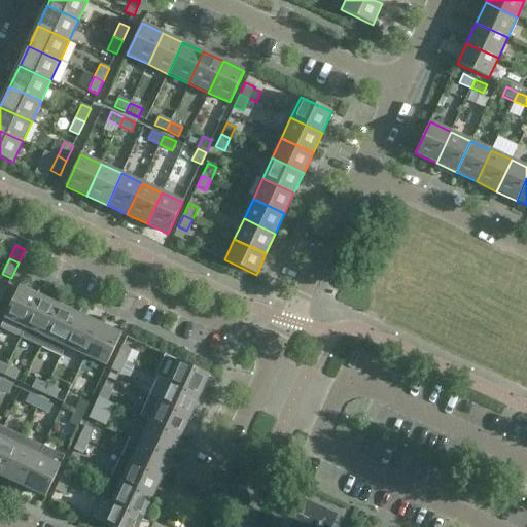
[(0,327),(21,338),(40,296),(19,287),(0,326),(0,327)]
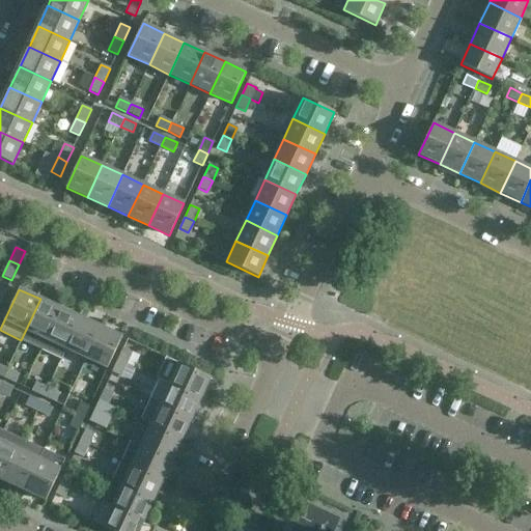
[(42,350),(60,308),(40,299),(21,340),(42,350)]
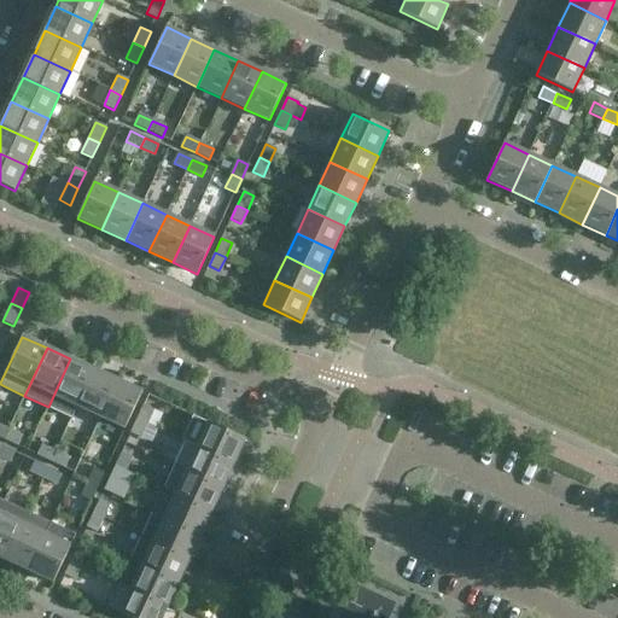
[(77,407),(94,369),(70,359),(48,407),(71,418),(76,407),(77,407)]
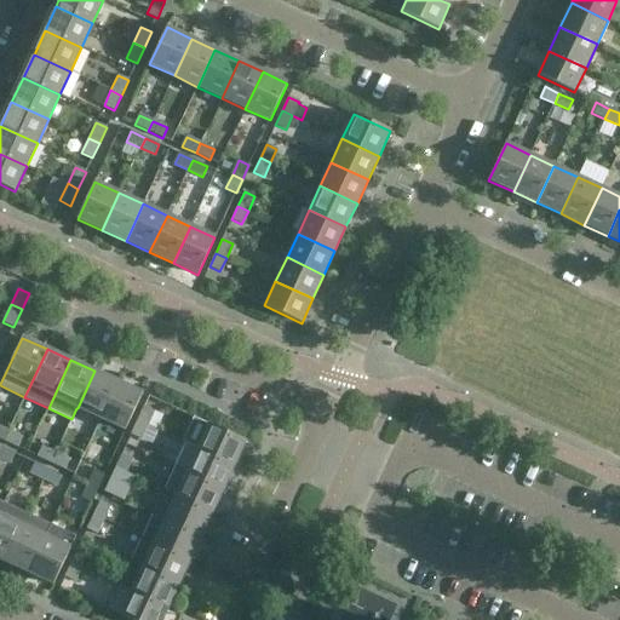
[(101,419),(118,382),(95,371),(78,408),(101,419)]
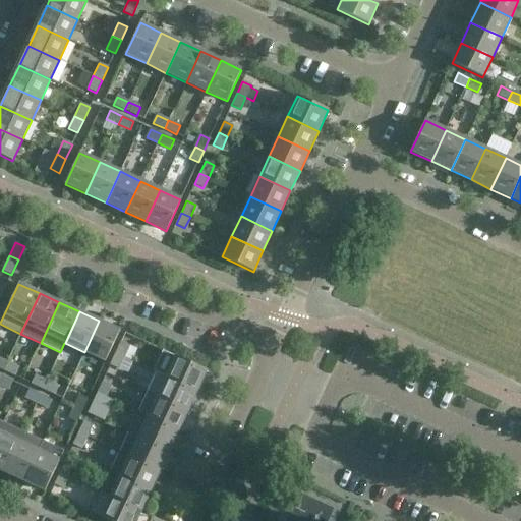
[(120,331),(99,321),(84,352),(105,361),(120,331)]
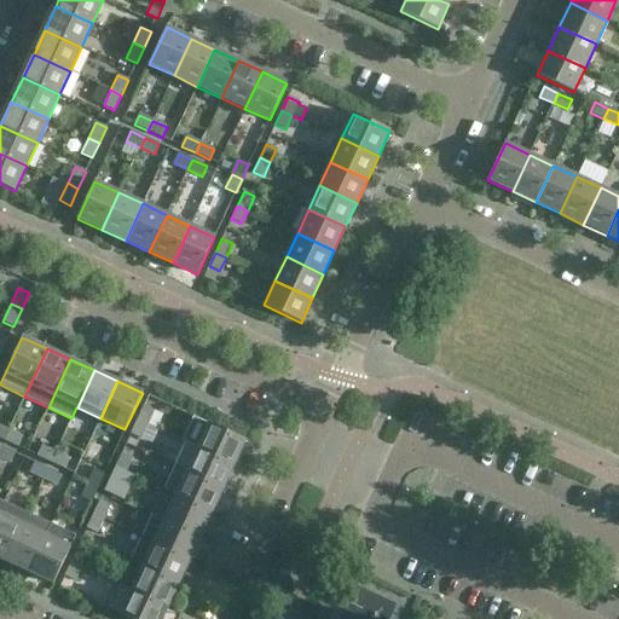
[(144,406),(137,420),(148,424),(154,411),(144,406)]
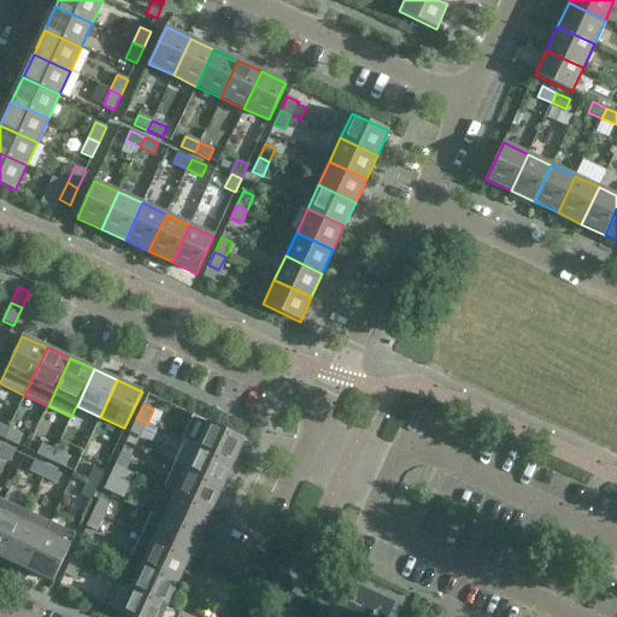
[(140,438),(147,423),(136,418),(130,433),(140,438)]
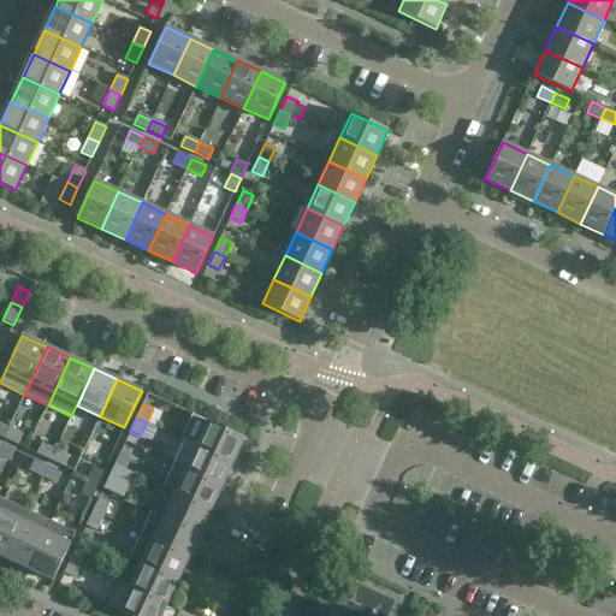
[(207,421),(196,445),(234,463),(244,438),(207,421)]
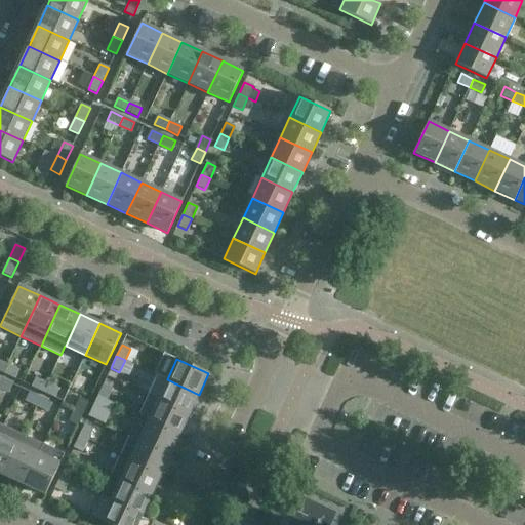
[(19,370),(7,365),(3,373),(15,378),(19,370)]
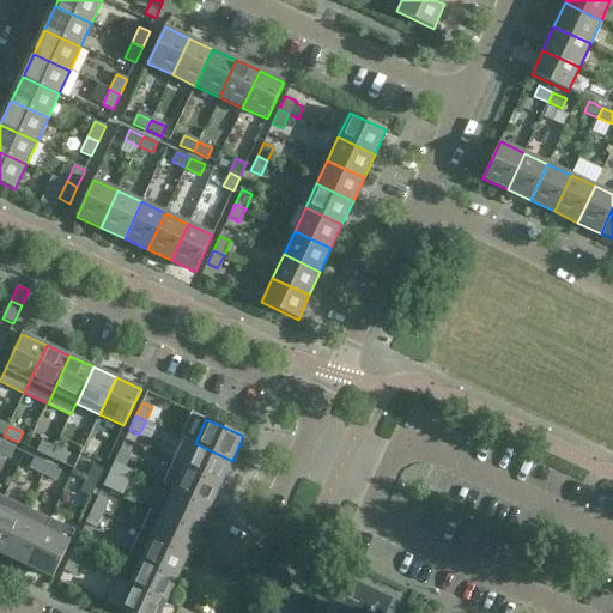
[(232,461),(195,443),(184,438),(174,462),(220,484),(232,461)]
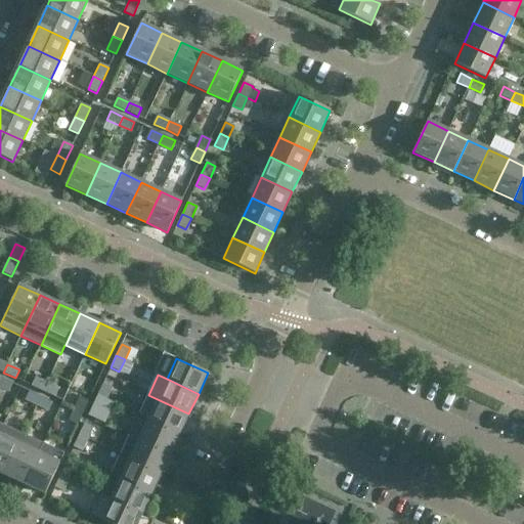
[(43,391),(47,383),(36,378),(32,386),(43,391)]
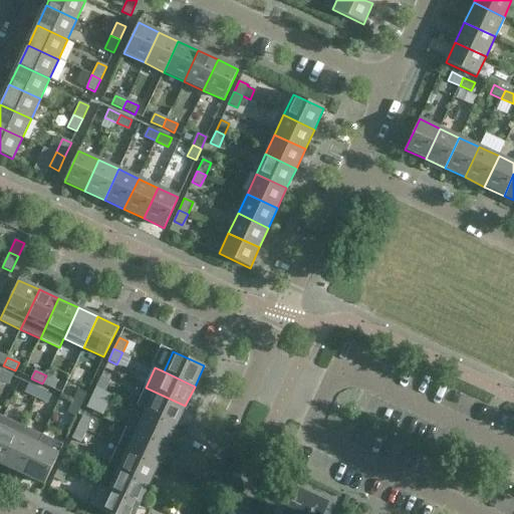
[(12,376),(1,371),(0,372),(0,380),(8,384),(12,376)]
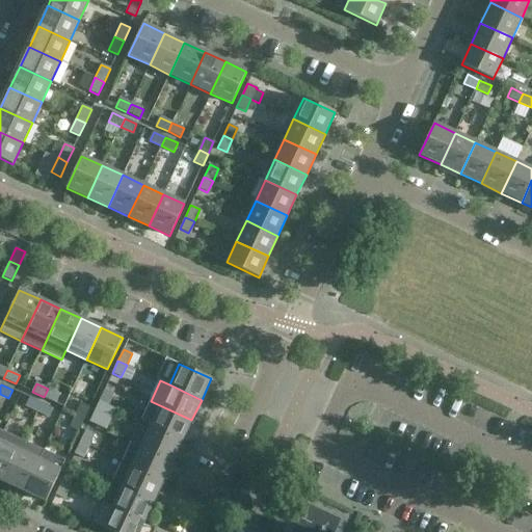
[(60,394),(48,389),(44,397),(56,403),(60,394)]
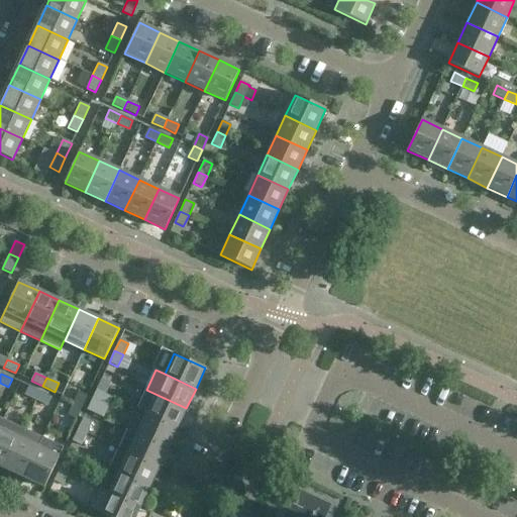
[(102,379),(96,391),(104,394),(110,383),(102,379)]
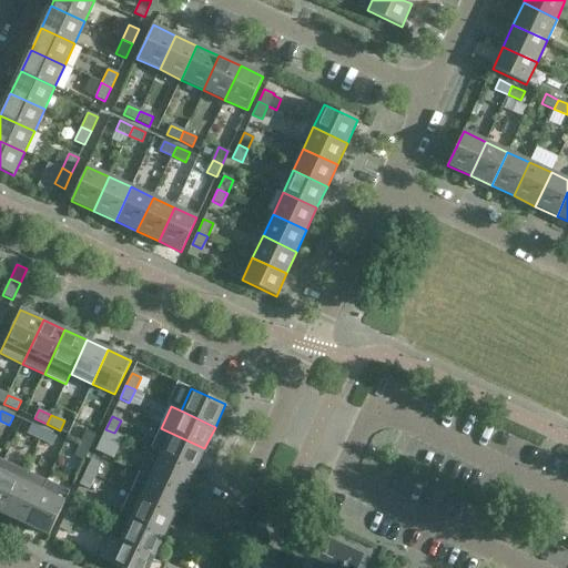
[(40,439),(44,430),(31,424),(27,434),(40,439)]
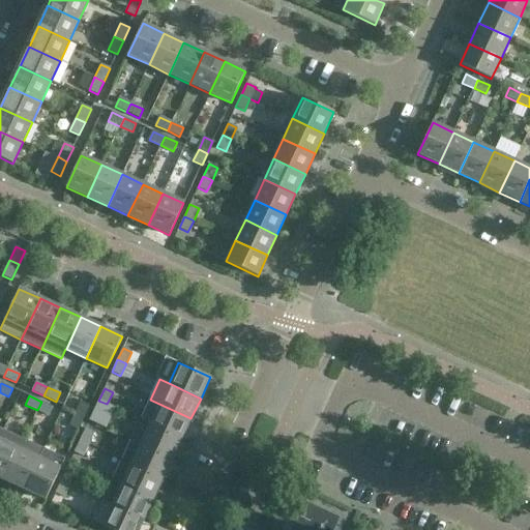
[(181,439),(190,418),(150,400),(140,419),(150,424),(181,439)]
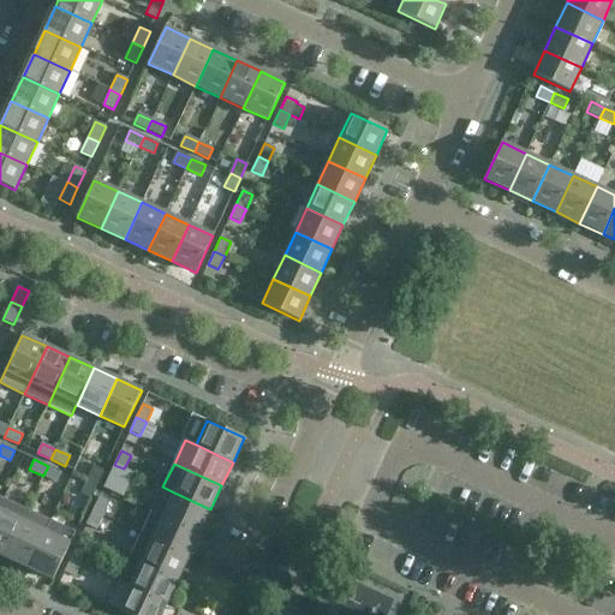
[(132,472),(124,469),(114,465),(103,488),(121,496),(132,472)]
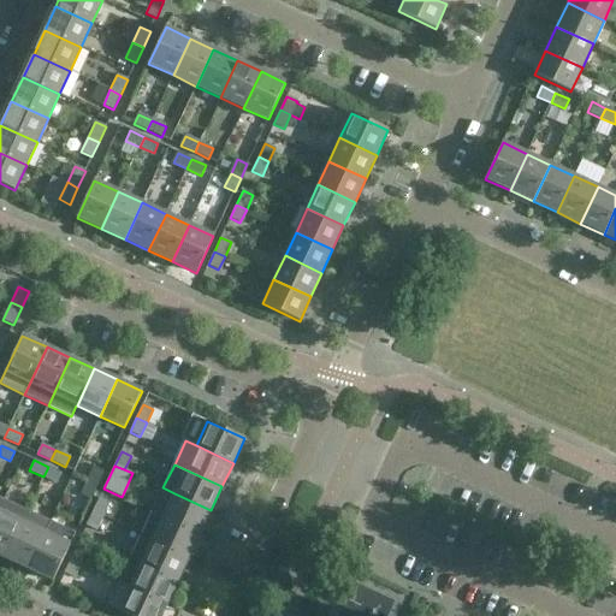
[(61,473),(48,467),(43,477),(58,484),(61,473)]
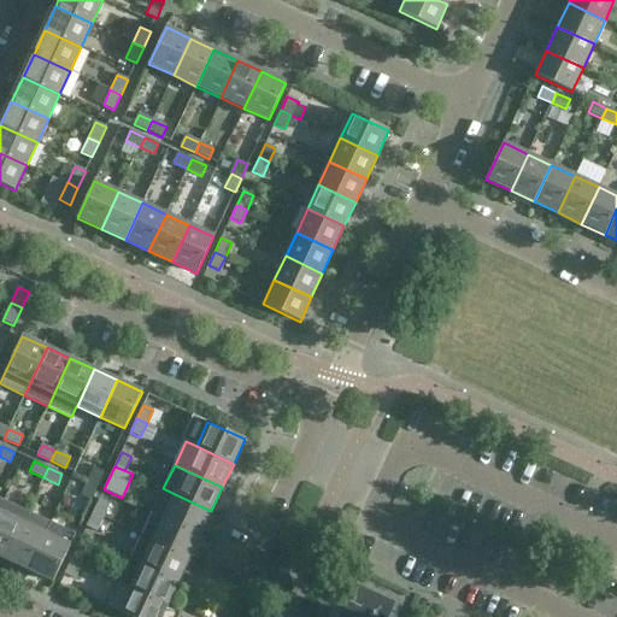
[(94,468),(88,482),(98,487),(104,472),(94,468)]
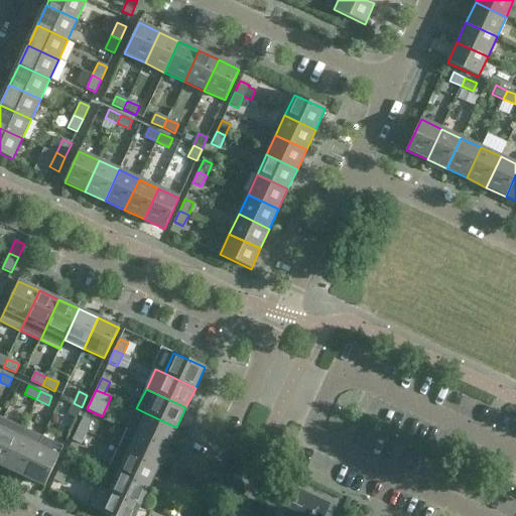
[(77,418),(82,407),(74,403),(68,414),(77,418)]
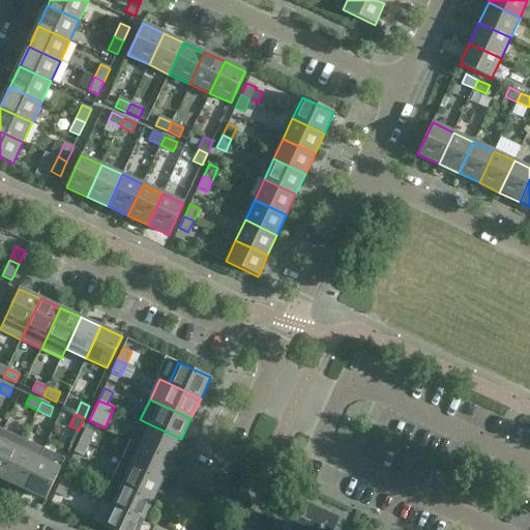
[(172,459),(181,439),(150,424),(141,444),(172,459)]
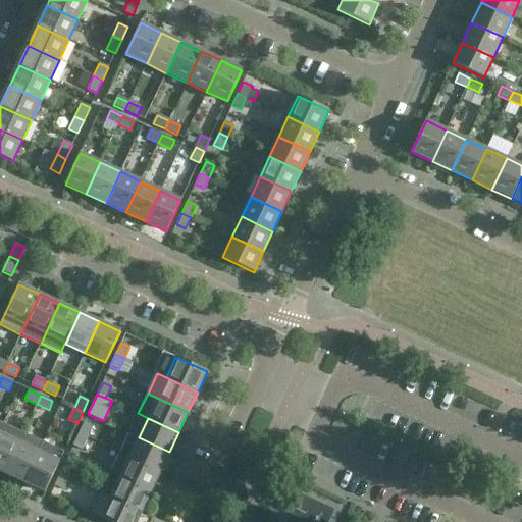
[(84,422),(79,434),(87,438),(93,426),(84,422)]
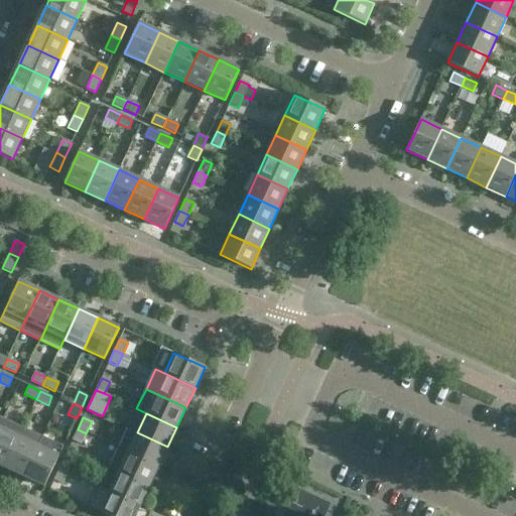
[(0,466),(4,468),(23,427),(3,418),(0,425),(0,466)]
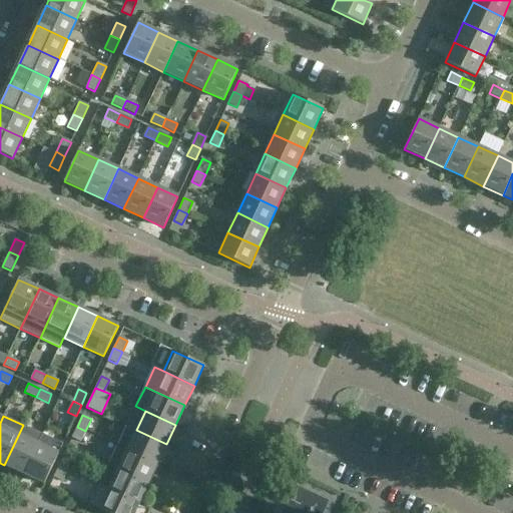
[(24,474),(42,434),(23,425),(4,465),(24,474)]
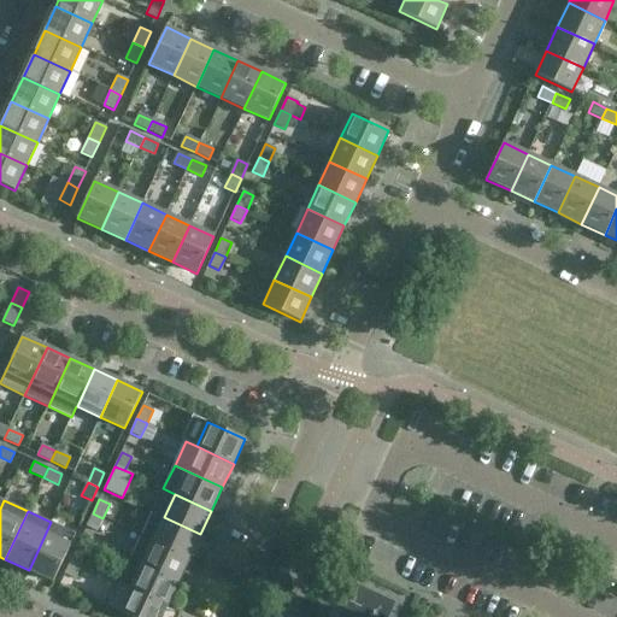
[(189,558),(200,534),(164,517),(152,512),(141,535),(189,558)]
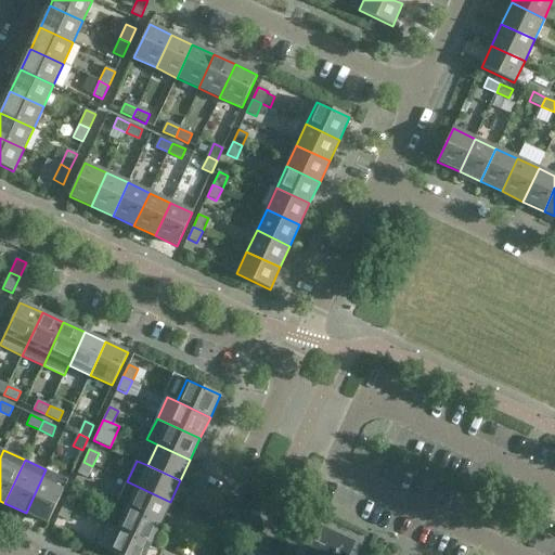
[(87,478),(92,466),(84,462),(78,474),(87,478)]
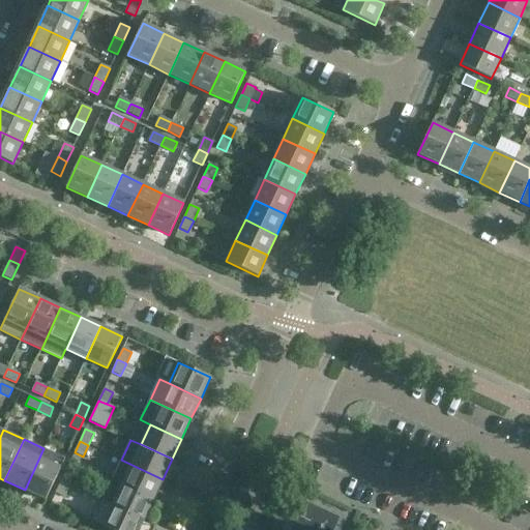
[(65,459),(43,448),(25,490),(46,500),(65,459)]
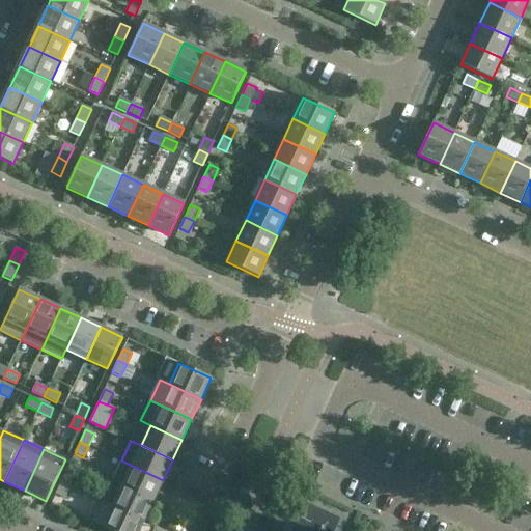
[(154,501),(163,480),(121,460),(112,481),(121,485),(154,501)]
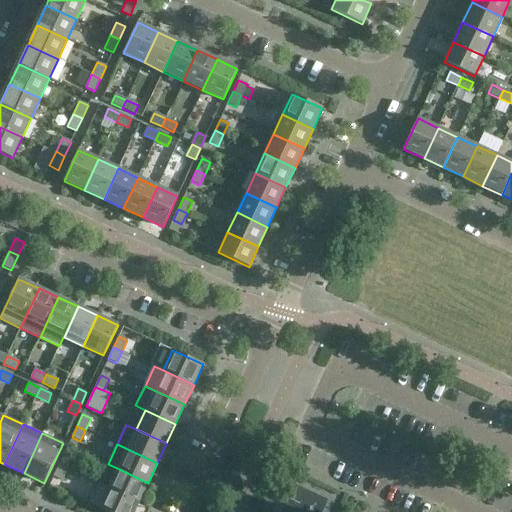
[(64,453),(59,465),(67,469),(73,457),(64,453)]
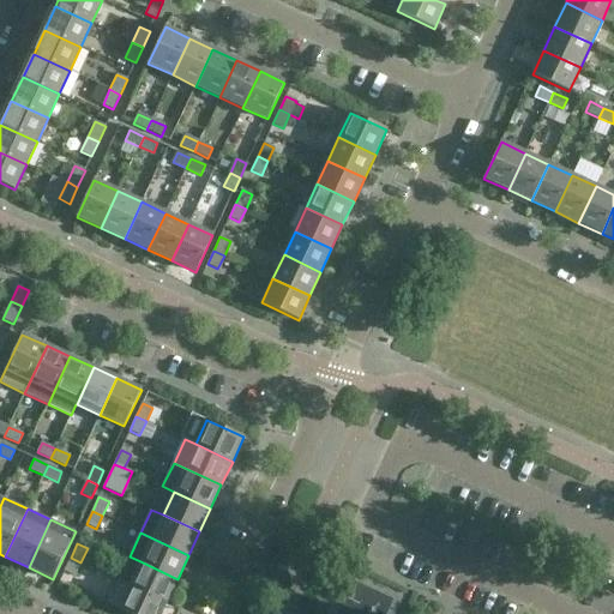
[(74,576),(80,563),(71,558),(65,571),(74,576)]
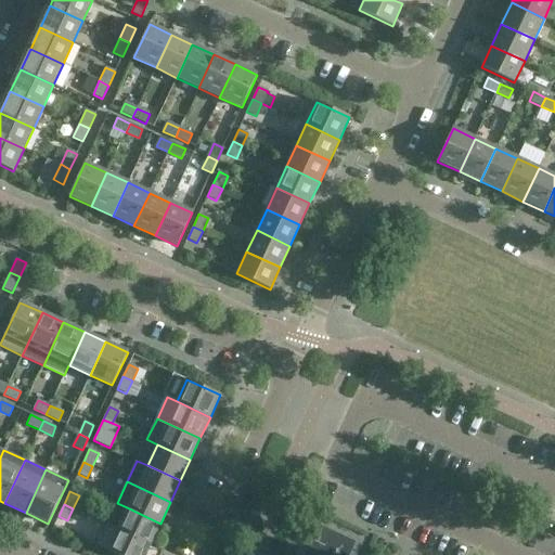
[(151,544),(160,524),(127,507),(117,529),(151,544)]
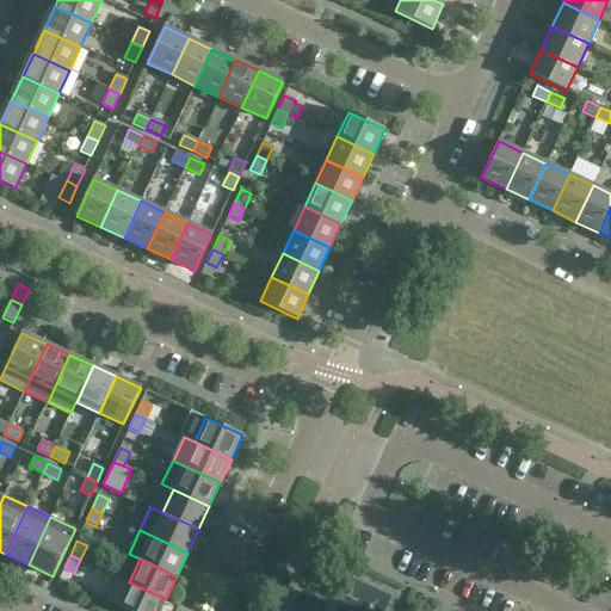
[(127,610),(160,610),(166,599),(129,582),(118,576),(106,602),(127,610)]
